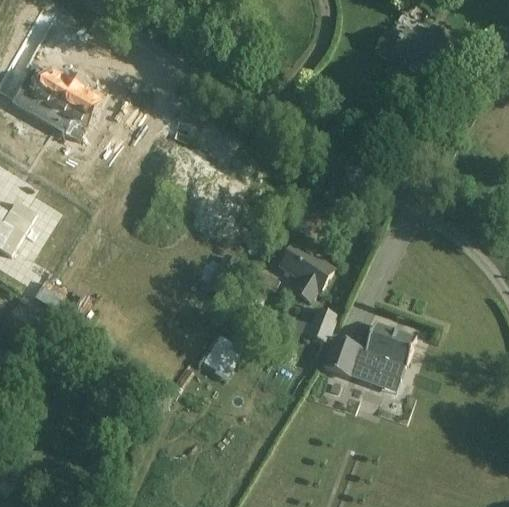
[(448,35),(433,27),(429,35),(423,32),(418,40),(404,32),(399,39),(385,31),(373,51),(390,62),(394,55),(427,74),(444,44),(443,44),(448,35)]
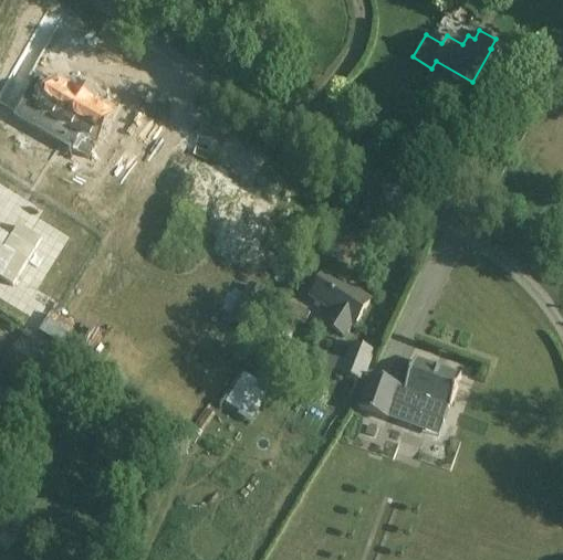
[(21,97),(12,113),(44,130),(84,154),(110,112),(89,101),(90,98),(72,87),(71,90),(51,78),(49,82),(35,74),(21,97)]
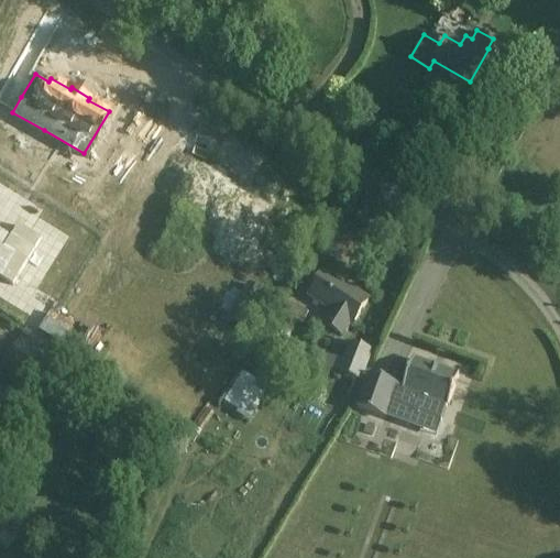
[(0,265),(14,275),(36,241),(14,227),(7,239),(0,234),(0,265)]
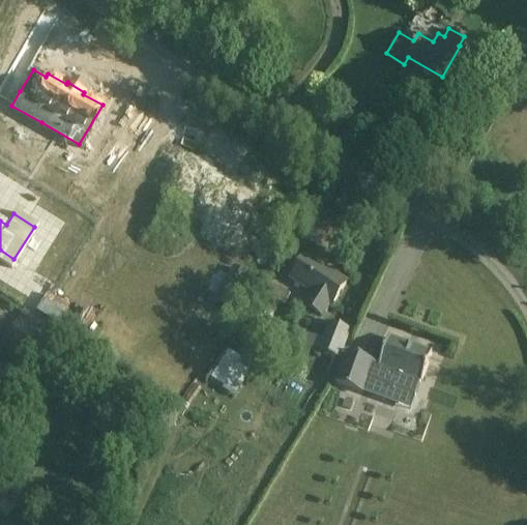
[(344,278),(303,252),(288,275),(310,289),(302,300),(320,312),(327,300),(329,301),(344,278)]
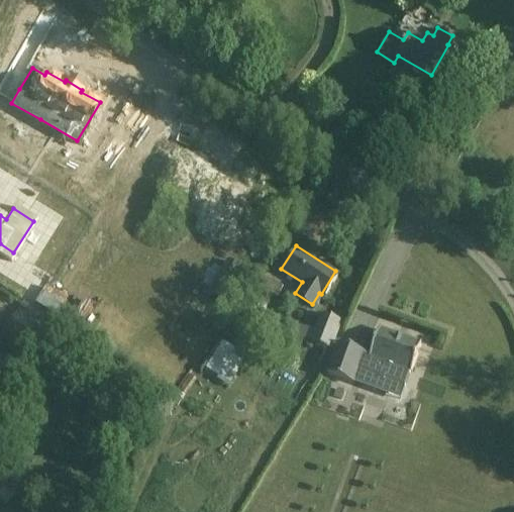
[(221,304),(240,272),(219,260),(200,291),(221,304)]
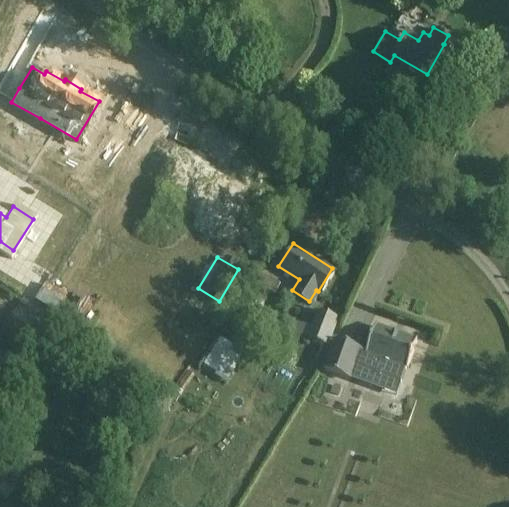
[(277,279),(258,268),(253,278),(272,289),(277,279)]
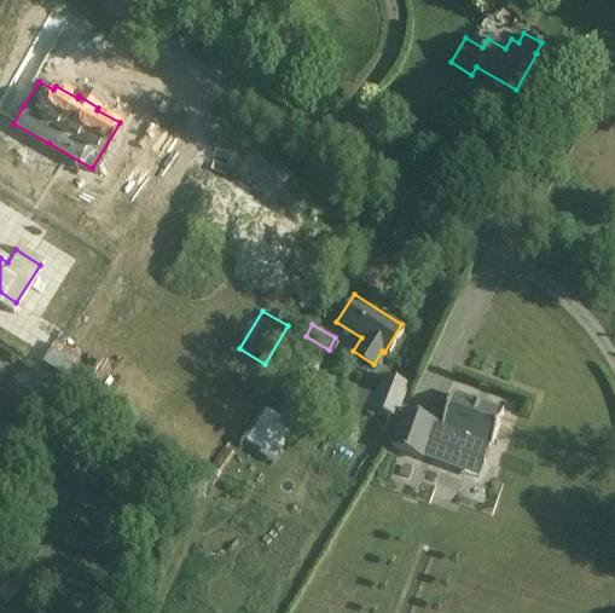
[(54,374),(27,356),(3,391),(32,410),(54,374)]
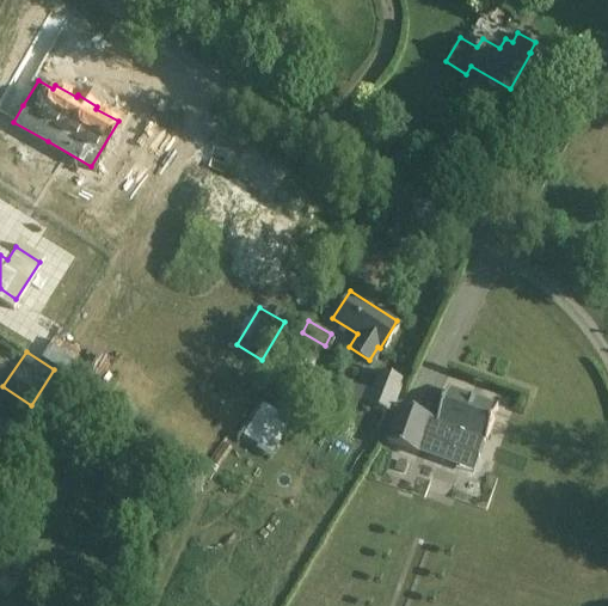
[(400,378),(375,368),(369,385),(352,379),(347,392),(388,408),(400,378)]
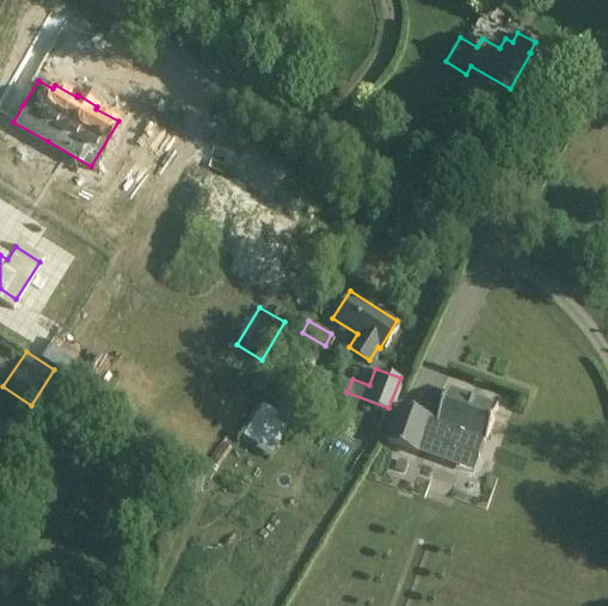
[(495,403),(446,386),(434,417),(484,435),(495,403)]
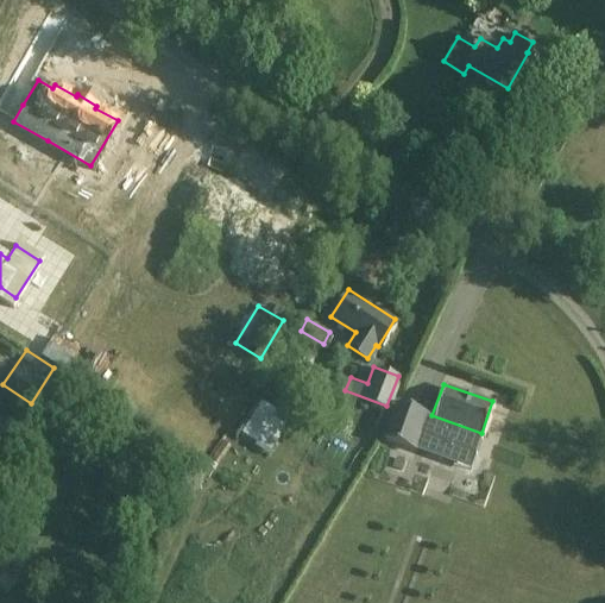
[(252,393),(234,429),(253,439),(271,402),(252,393)]
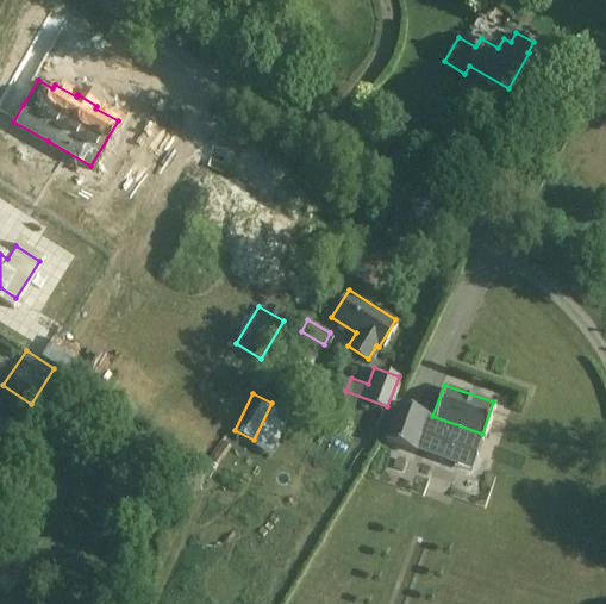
[(425,411),(397,402),(383,437),(412,448),(425,411)]
